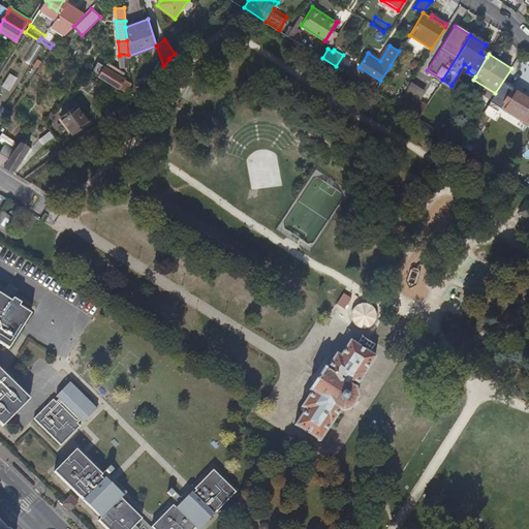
[(128,55),(120,55),(121,68),(129,67),(128,56),(128,55)]
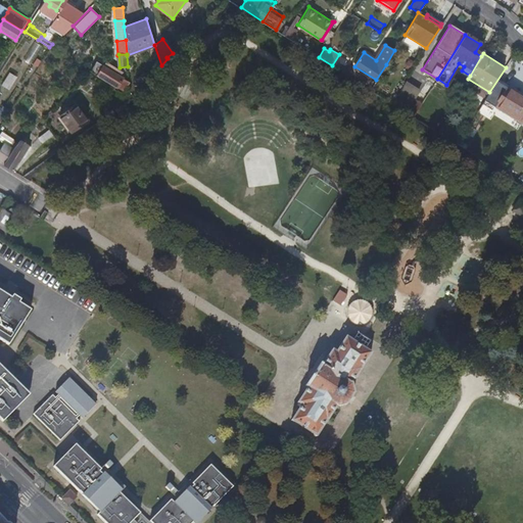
[(346,59),(339,54),(332,65),(343,73),(349,63),(345,61),(346,59)]
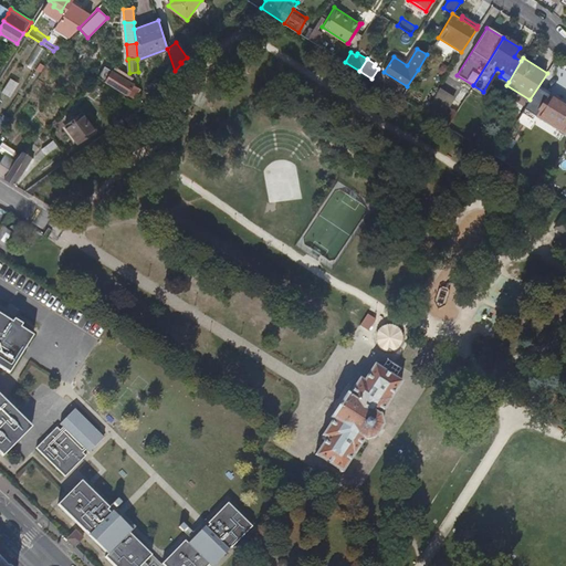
[(41,66),(31,61),(27,67),(37,74),(41,66)]
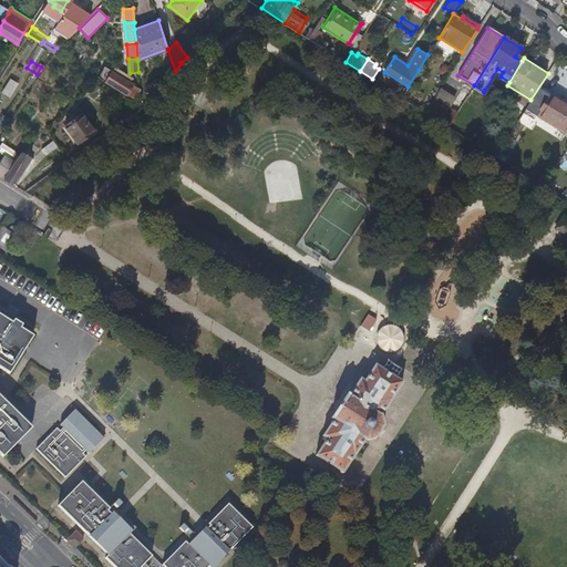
[(102,79),(127,95),(134,84),(130,82),(133,78),(127,74),(125,79),(107,69),(102,79)]
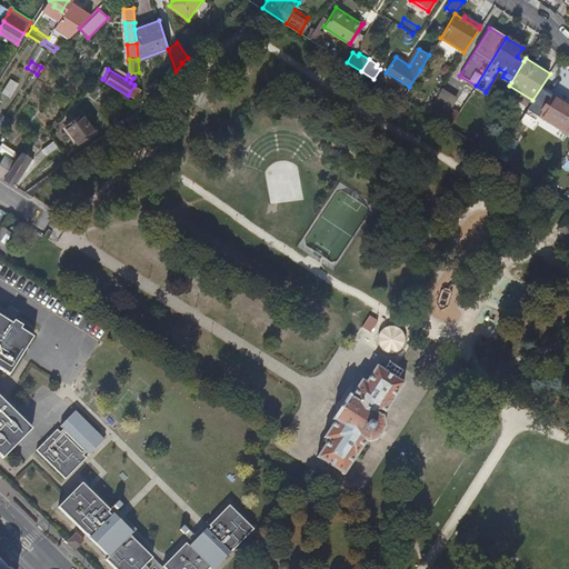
[(441,83),(420,70),(409,87),(407,91),(428,105),(441,83)]
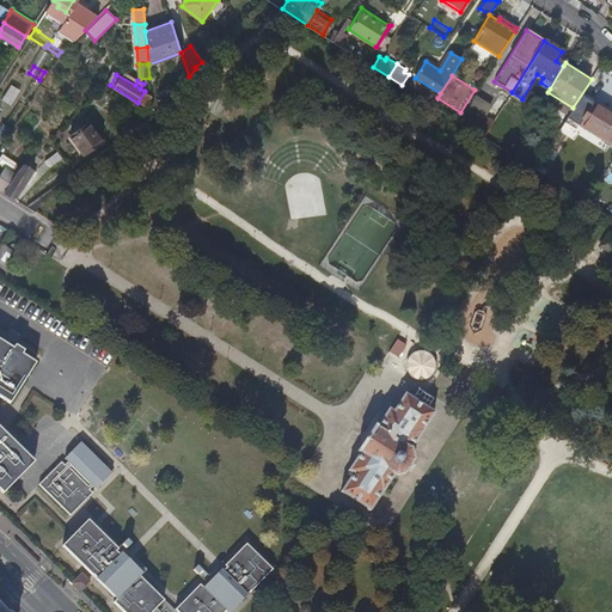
[(485,114),(495,120),(506,102),(510,96),(501,90),(485,114)]
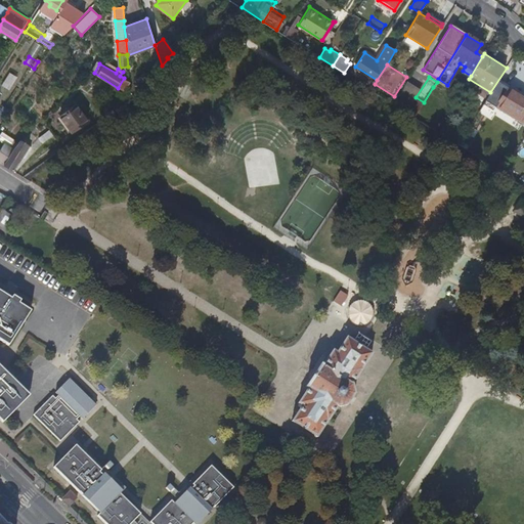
[(124,78),(118,88),(124,91),(129,81),(124,78)]
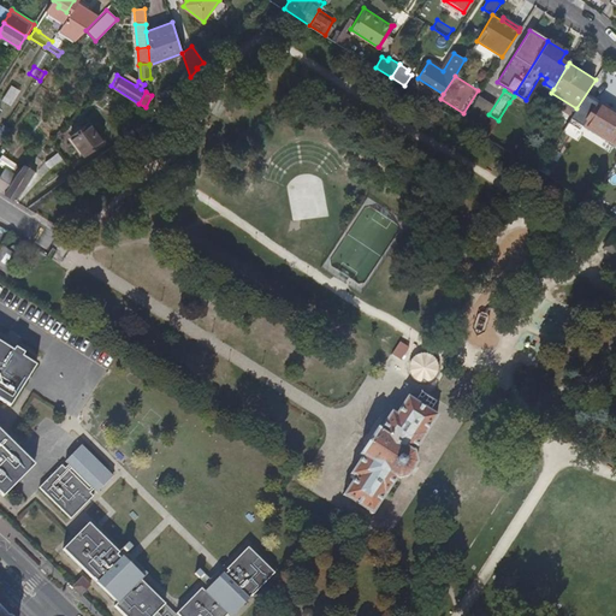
[(522,101),(514,96),(509,102),(519,107),(522,101)]
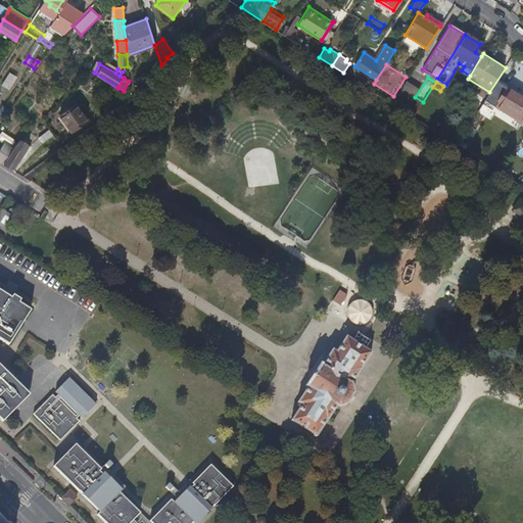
[(423,102),(415,97),(400,89),(391,103),(414,117),(418,111),(423,102)]
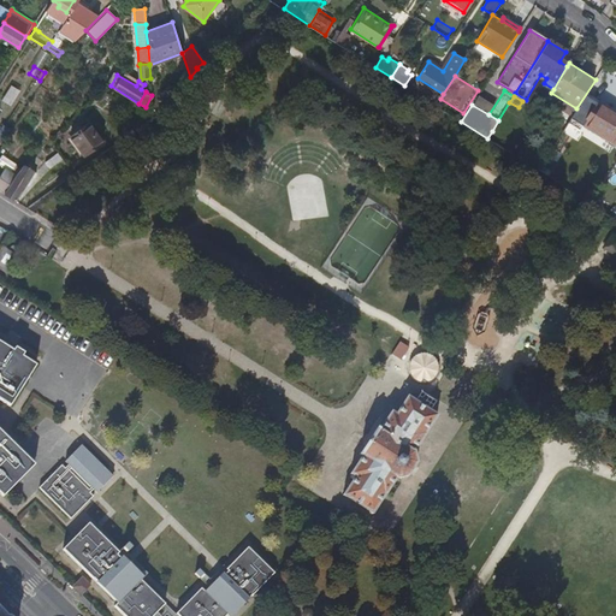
[(615,117),(599,107),(596,114),(592,112),(584,125),(615,144),(615,143),(615,117)]
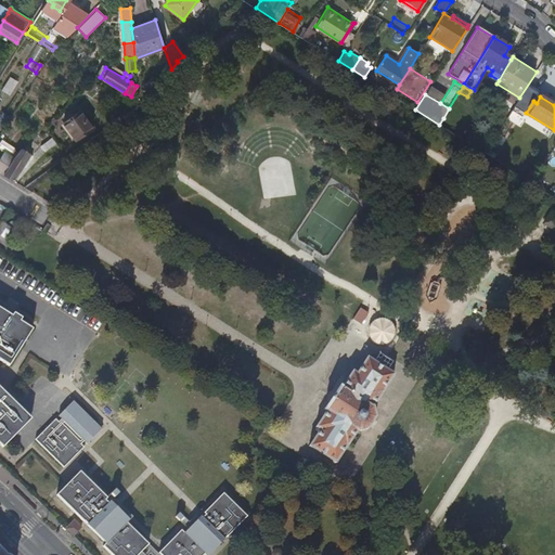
[(94,127),(82,110),(65,121),(77,140),(94,127)]
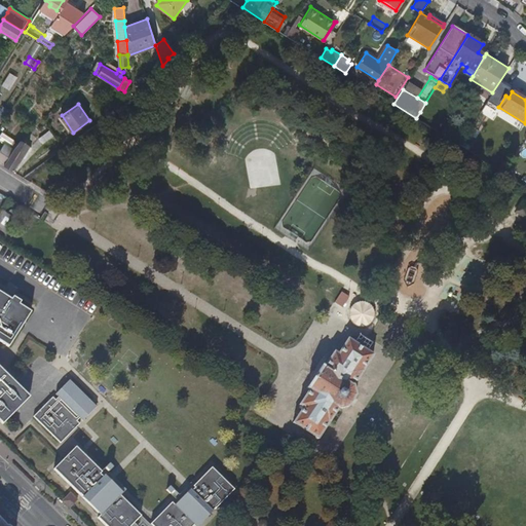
[(427,116),(420,112),(416,118),(423,122),(427,116)]
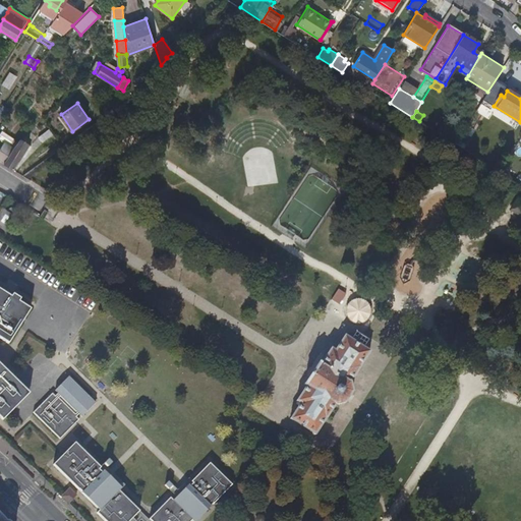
[(219,151),(241,158),(247,186),(277,183),(273,151),(293,135),(285,127),(275,123),(265,120),(254,119),(243,122),(232,127),(222,140),(219,151)]
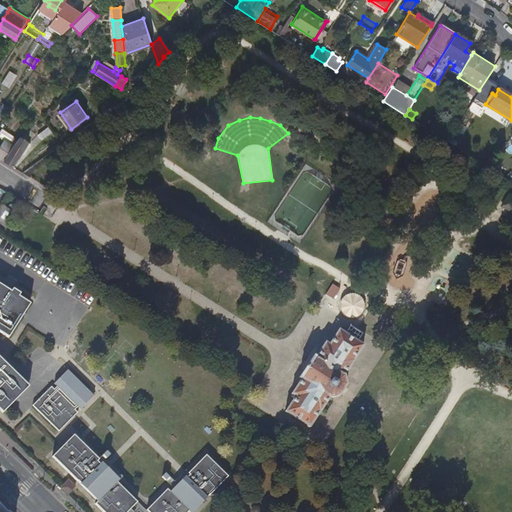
[(50,134),(46,128),(35,136),(39,141),(50,134)]
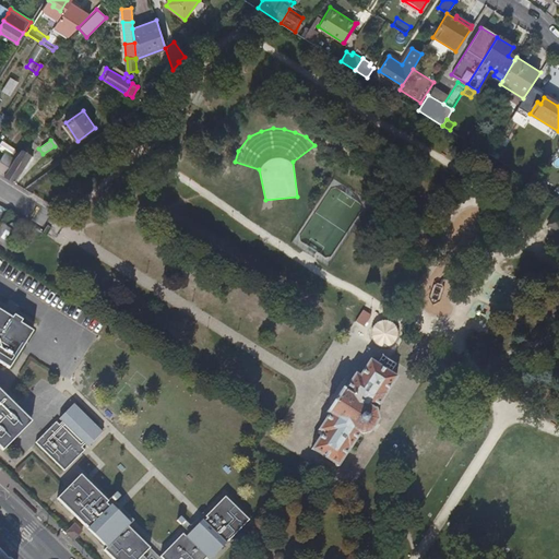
[(506,146),(497,141),(491,150),(499,155),(506,146)]
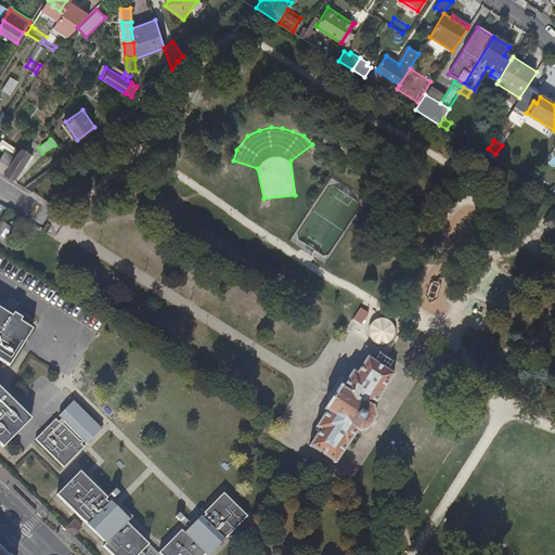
[(0,171),(3,175),(12,160),(14,158),(18,153),(15,151),(11,155),(0,149),(0,171)]
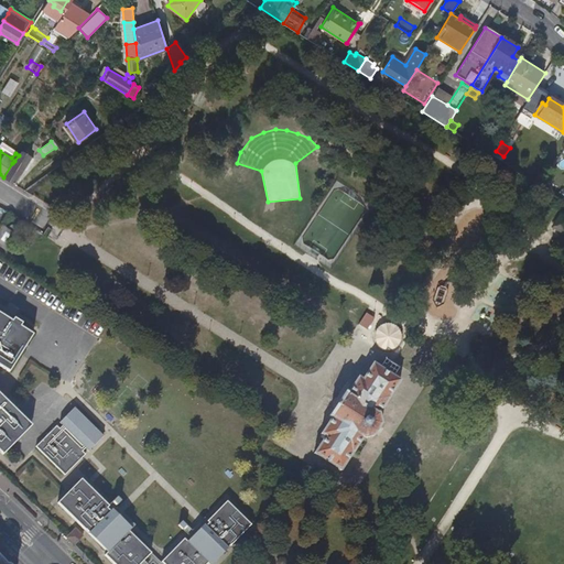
[(30,159),(21,153),(19,155),(14,161),(12,163),(3,177),(14,184),(30,159)]
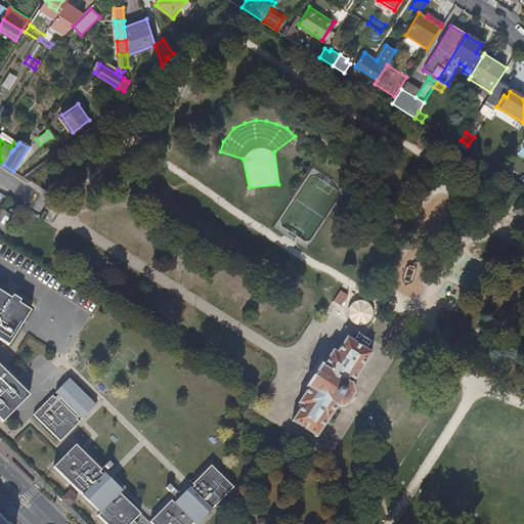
[(523,216),(523,199),(521,198),(513,210),(523,217),(523,216)]
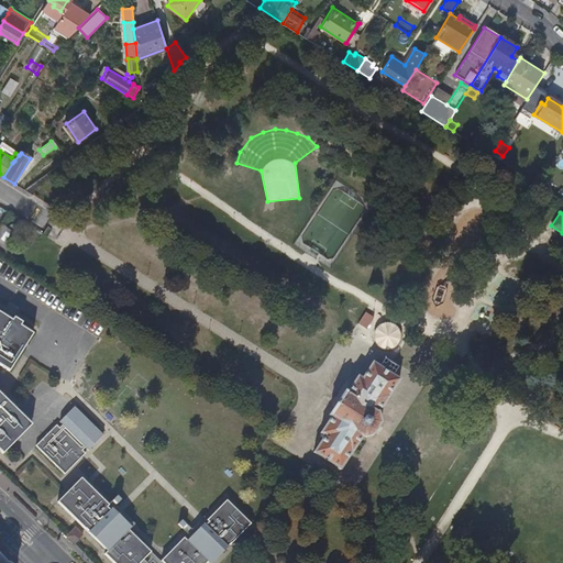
[(17,235),(2,225),(0,228),(0,244),(8,250),(17,235)]
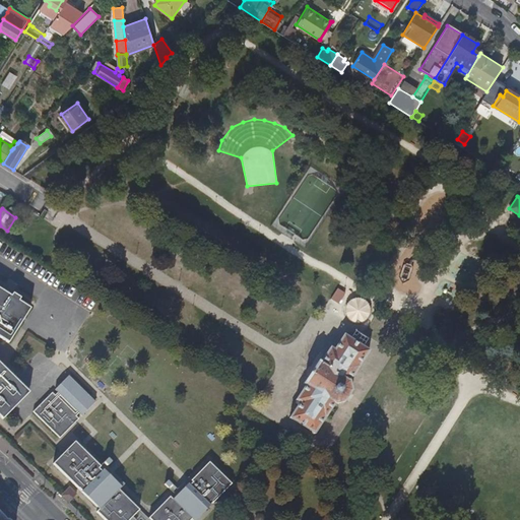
[(329,300),(337,305),(344,293),(336,287),(329,300)]
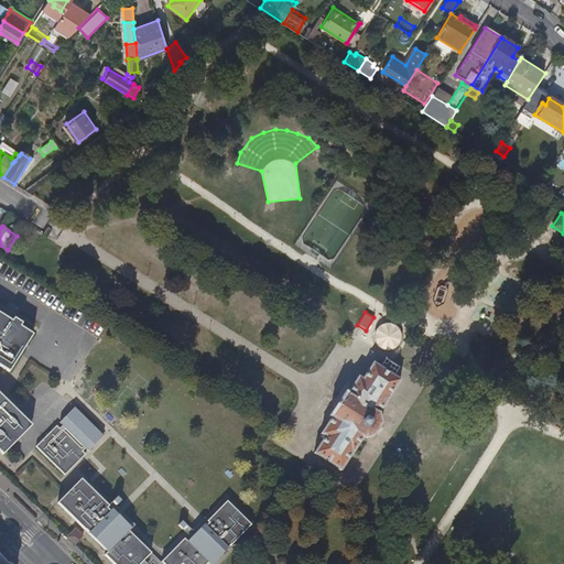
[(0,451),(2,454),(11,445),(31,424),(4,400),(0,394),(0,367),(6,370),(28,332),(15,324),(18,321),(9,316),(7,320),(3,325),(0,322),(0,451)]
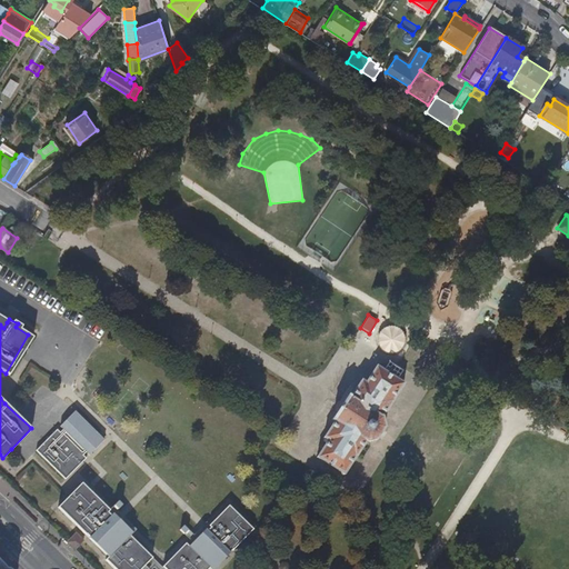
[(398,352),(402,347),(403,340),(401,333),(397,328),(387,327),(378,335),(376,343),(381,352),(389,355),(398,352)]
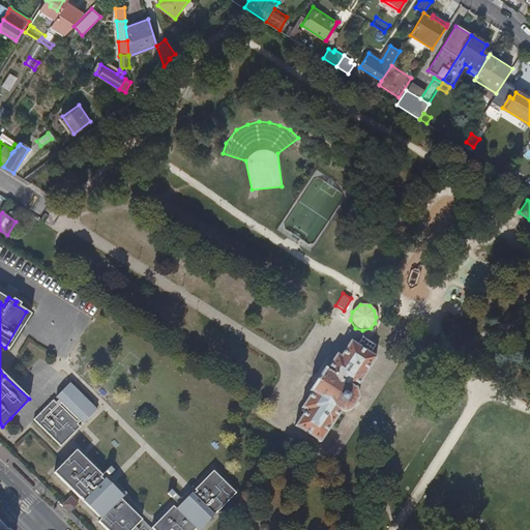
[(320,376),(316,382),(314,384),(310,390),(312,392),(302,408),(305,410),(296,425),(321,442),(330,427),(331,427),(341,412),(351,410),(360,398),(356,387),(366,373),(366,372),(376,357),(351,341),(342,356),(337,353),(327,369),(325,367),(321,373),(320,376)]
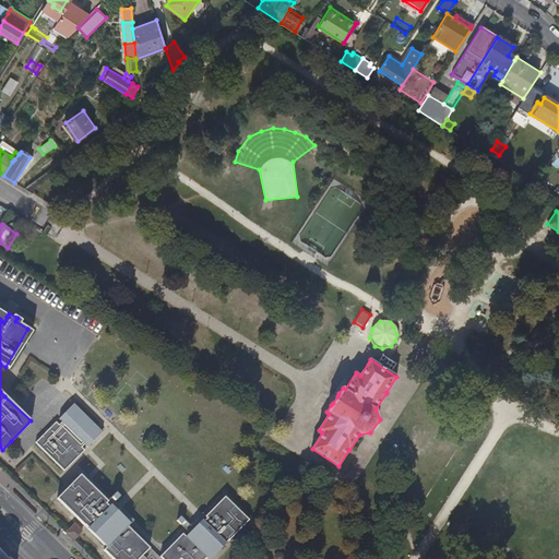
[(95,425),(72,403),(58,418),(61,421),(58,425),(55,421),(35,442),(64,471),(84,449),(81,445),(84,442),(87,445),(102,430),(95,425)]
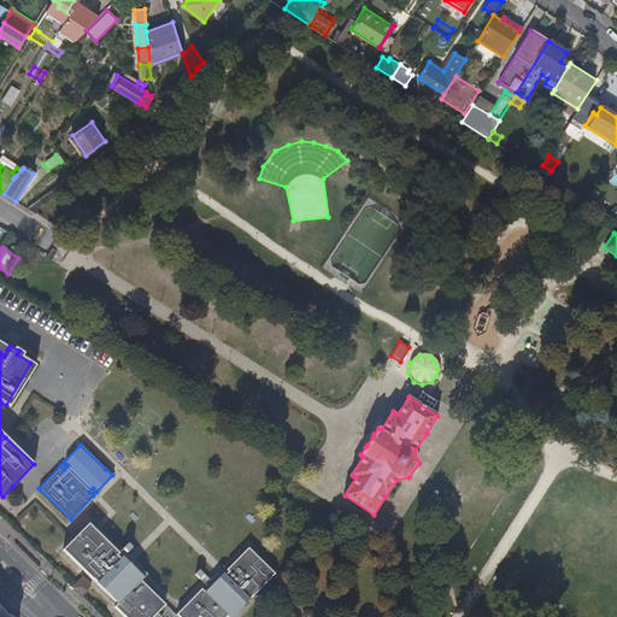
[(118,552),(88,522),(63,550),(117,603),(115,606),(124,616),(151,616),(165,604),(140,580),(144,576),(122,556),(119,558),(117,554),(118,552)]
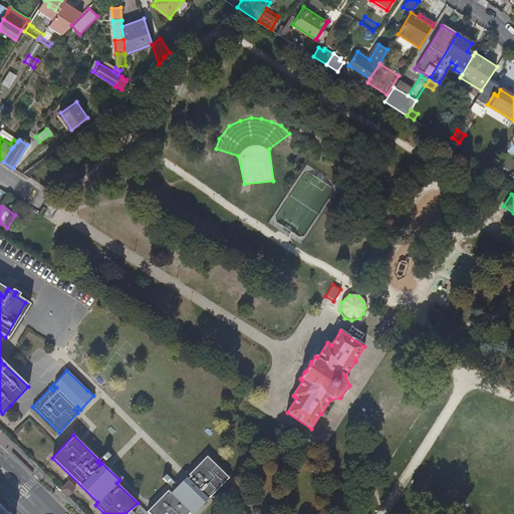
[(150,513),(187,513),(190,511),(192,513),(208,498),(210,495),(211,495),(229,477),(207,455),(189,474),(191,476),(188,479),(186,477),(171,492),(168,489),(147,510),(150,513)]
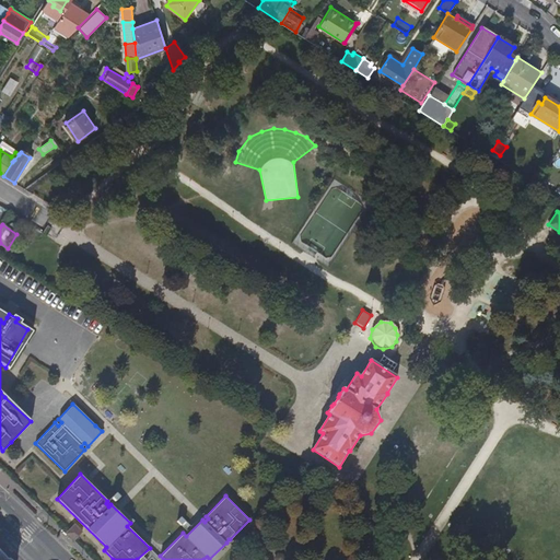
[(159,557),(150,548),(137,559),(148,559),(150,558),(152,559),(163,559),(160,556),(159,557)]
